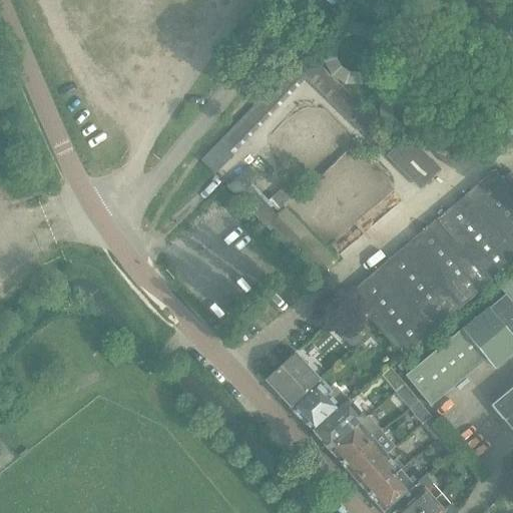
[(349,43),(347,29),(338,29),(319,50),(318,66),(314,62),(311,65),(302,56),(200,161),(214,174),(306,80),(363,135),(376,122),(344,91),(358,91),(358,77),(336,75),(335,47),(349,43)]
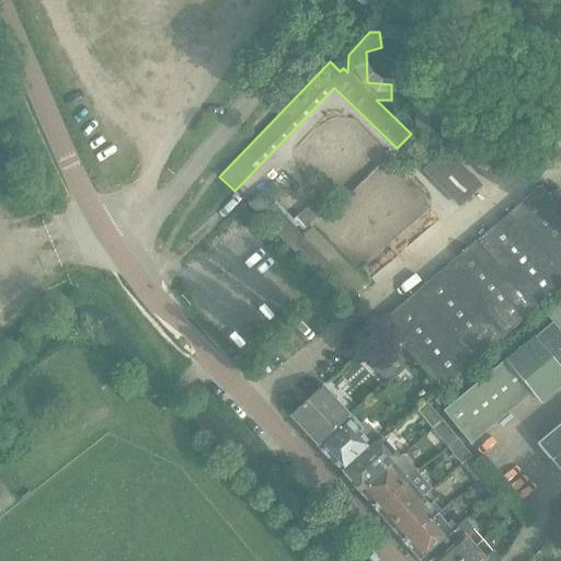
[(430,146),(425,139),(424,117),(412,117),(412,139),(400,151),(421,172),(424,169),(462,206),(481,187),(451,158),(450,146),(430,146)]
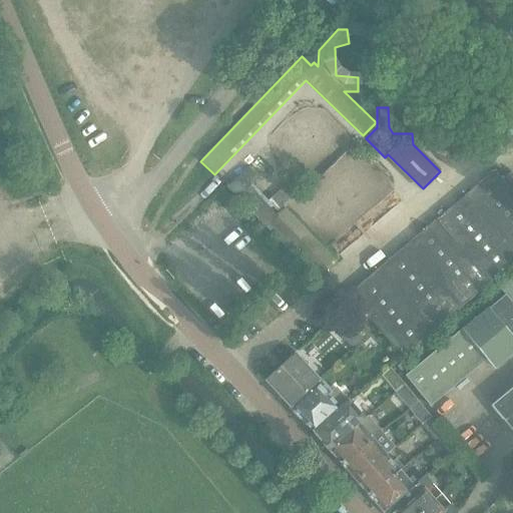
[(465,153),(464,152),(435,122),(420,137),(449,168),(465,153)]
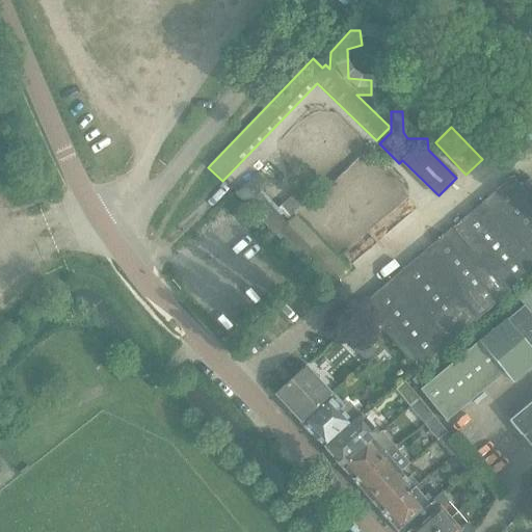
[(294,193),(276,209),(266,197),(273,190),(258,173),(236,193),(328,291),(348,271),(295,215),(316,196),(297,175),(287,185),(294,193)]
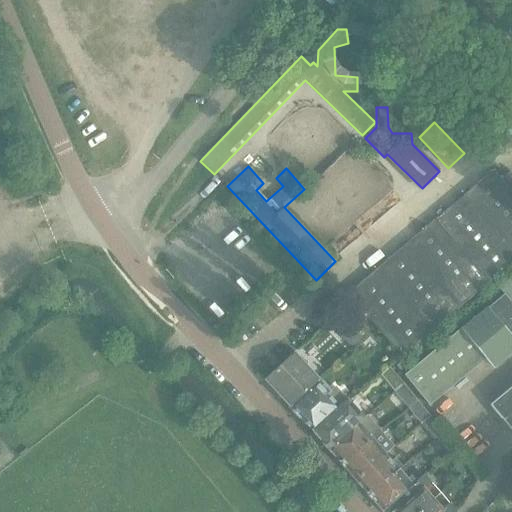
[(401,356),(443,321),(511,261),(511,193),(493,171),(348,294),(357,305),(368,318),(401,356)]
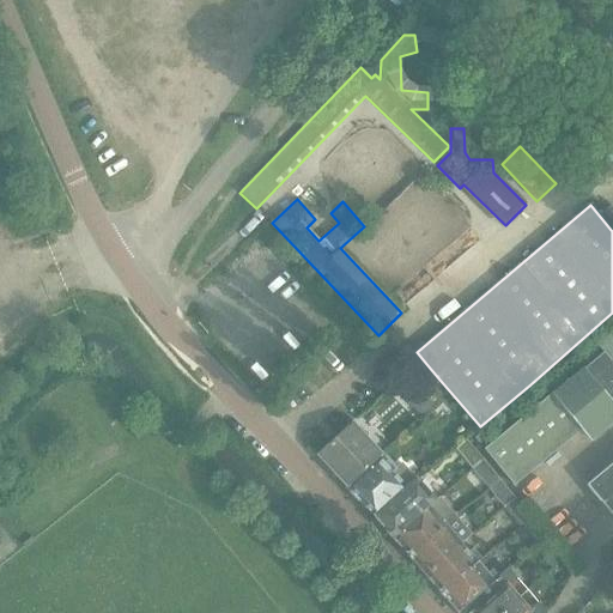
[(612,331),(596,345),(604,352),(583,368),(563,384),(484,450),(514,486),(581,430),(589,439),(612,418),(612,331)]
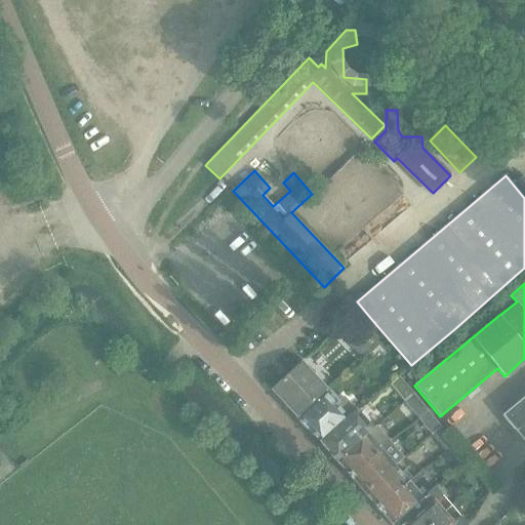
[(363,337),(377,326),(366,313),(353,325),(363,337)]
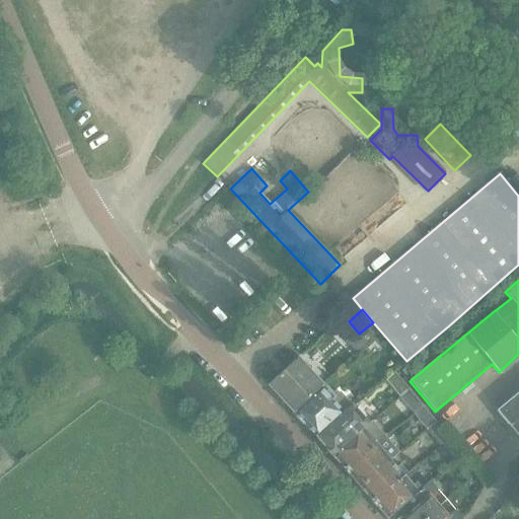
[(353,326),(347,319),(336,329),(343,337),(353,326)]
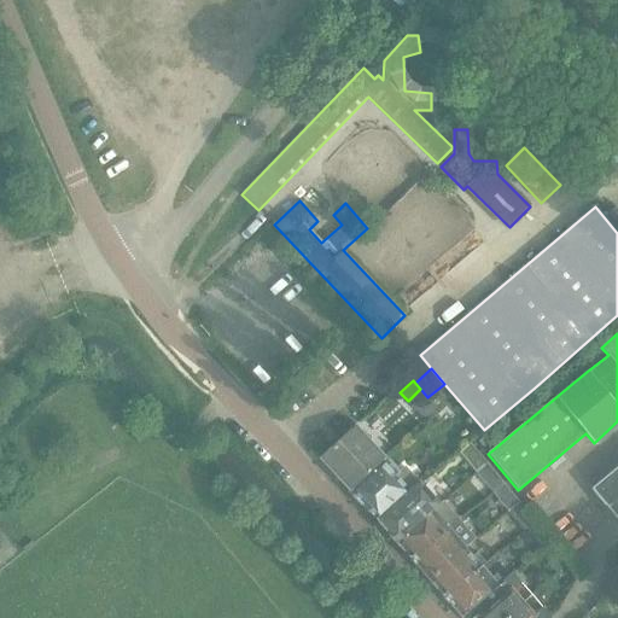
[(349,490),(385,459),(355,426),(319,458),(349,490)]
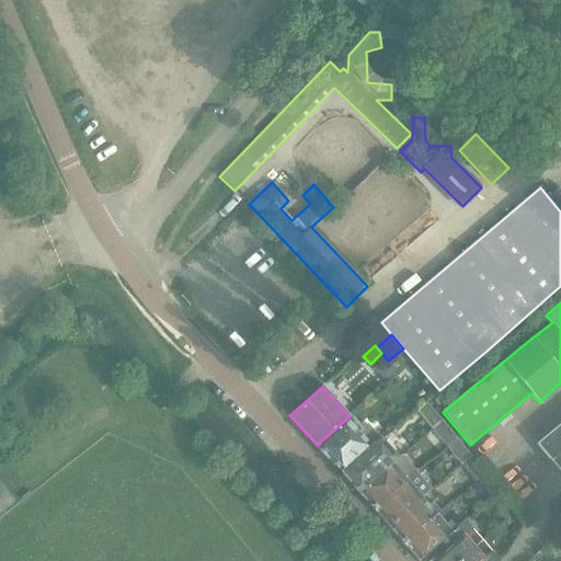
[(128,405),(135,401),(126,389),(119,393),(128,405)]
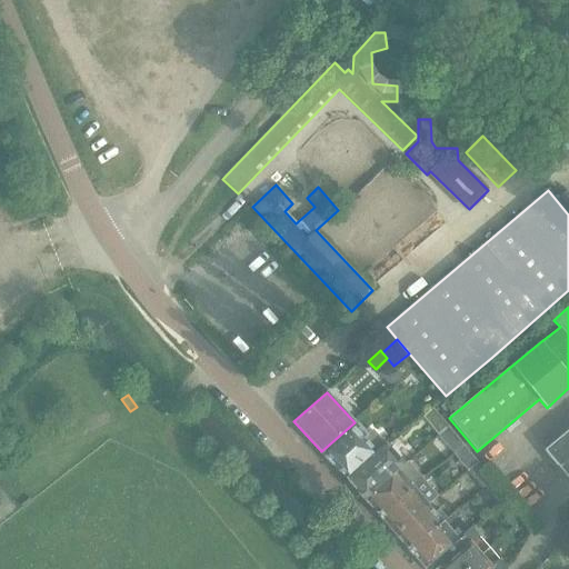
[(406,465),(448,428),(449,427),(440,418),(397,456),(386,442),(378,449),(346,479),(363,499),(403,462),(406,465)]
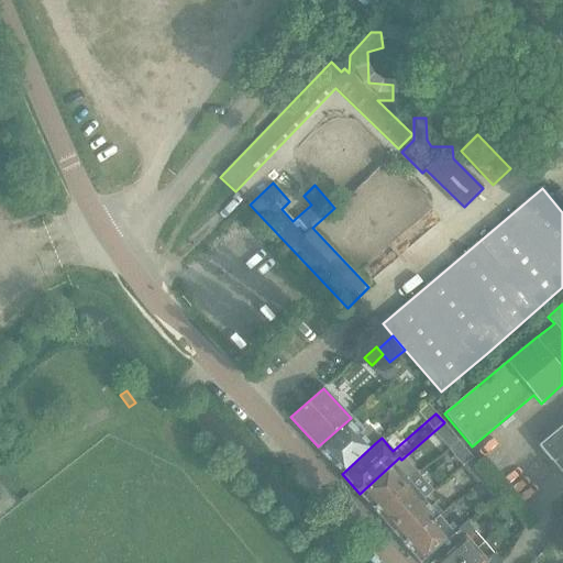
[(342,474),(374,444),(351,418),(318,446),(342,474)]
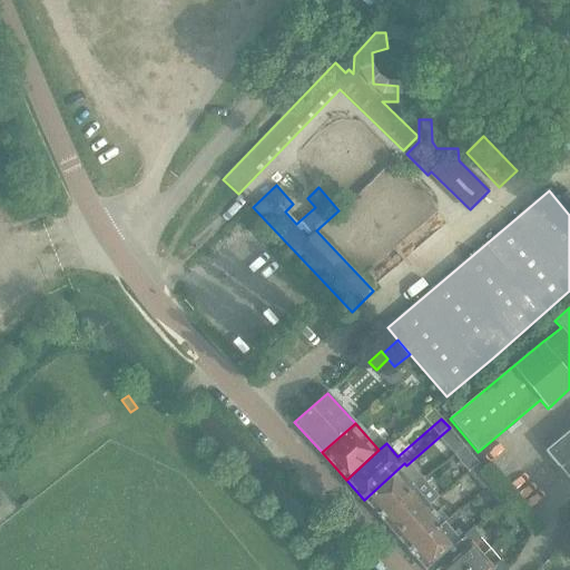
[(569,481),(569,430),(546,451),(569,481)]
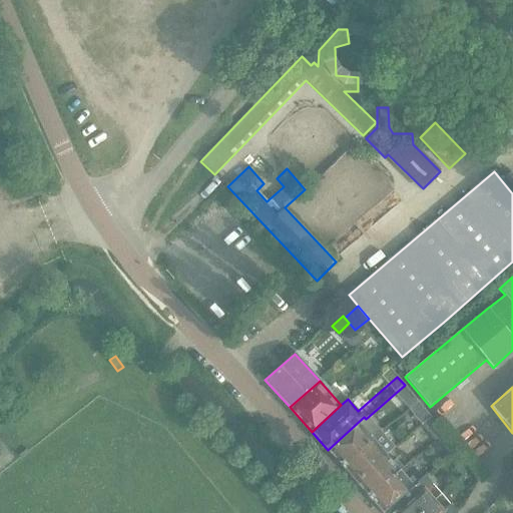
[(409,405),(417,399),(411,391),(403,398),(409,405)]
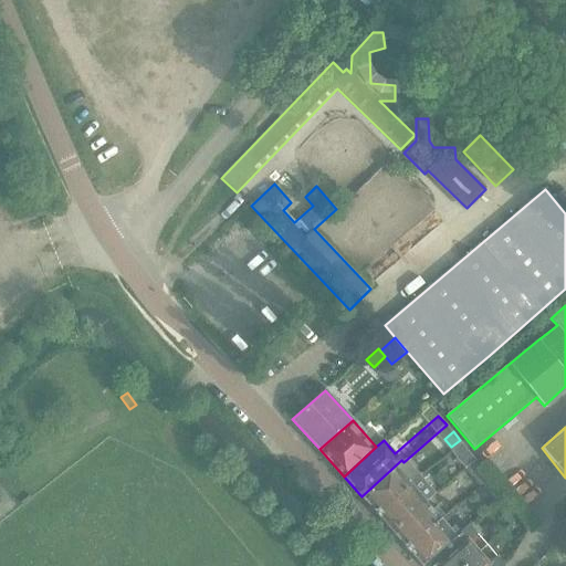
[(465,465),(474,458),(460,440),(451,447),(465,465)]
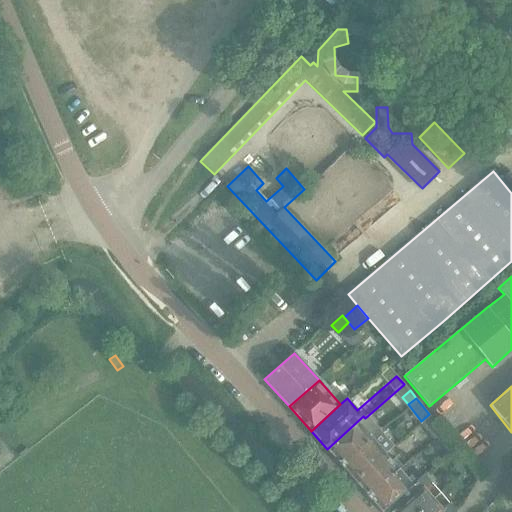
[(435,437),(442,430),(429,414),(421,421),(435,437)]
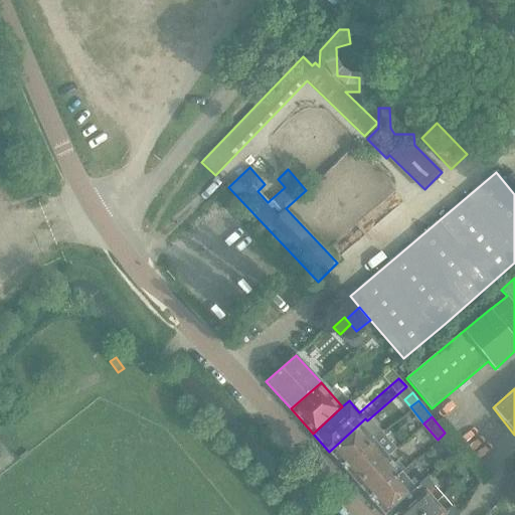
[(361,425),(367,420),(365,418),(329,452),(330,453),(343,467),(373,440),(361,425)]
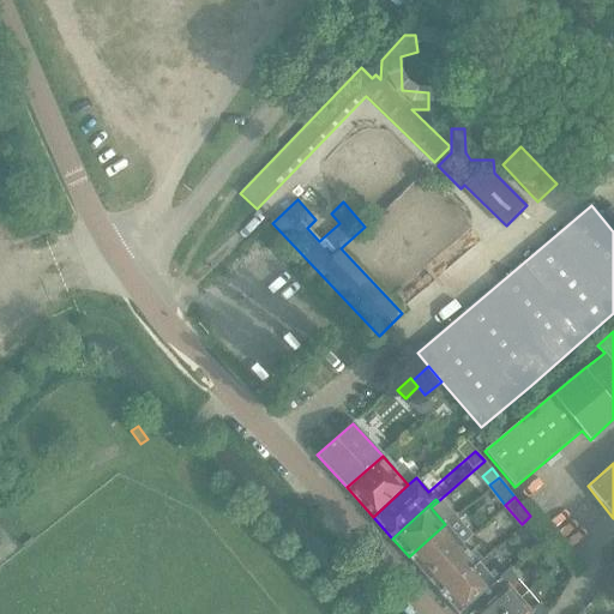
[(462,543),(457,537),(467,528),(456,516),(446,525),(445,524),(409,557),(425,576),(462,543)]
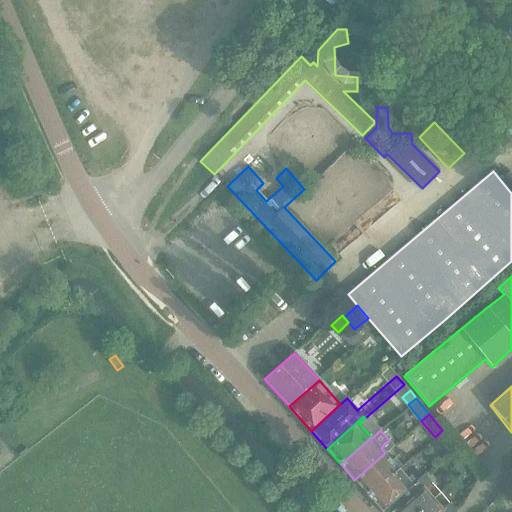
[(443,447),(451,441),(442,430),(435,437),(443,447)]
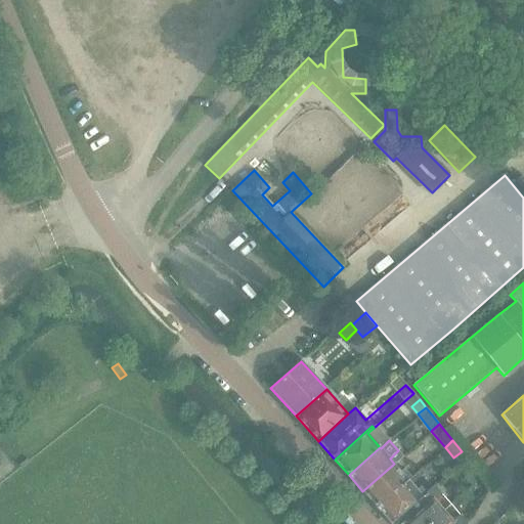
[(462,468),(470,461),(462,451),(453,457),(462,468)]
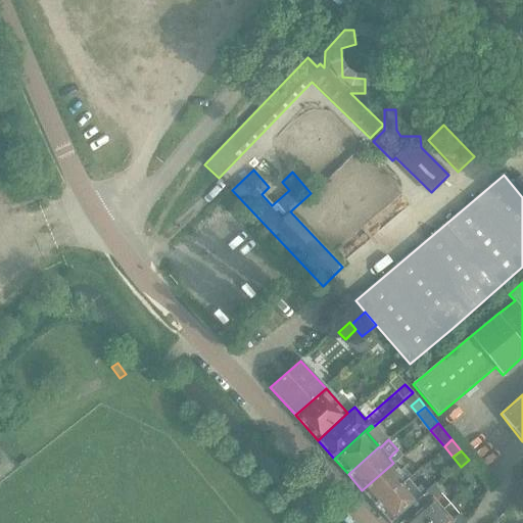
[(376,506),(408,478),(393,463),(362,490),(376,506)]
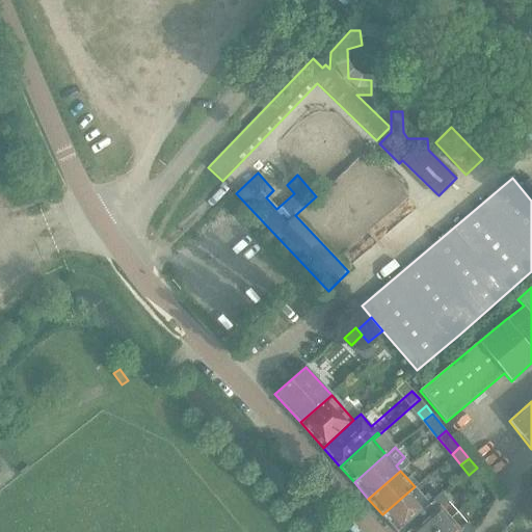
[(397,531),(428,503),(415,486),(382,514),(397,531)]
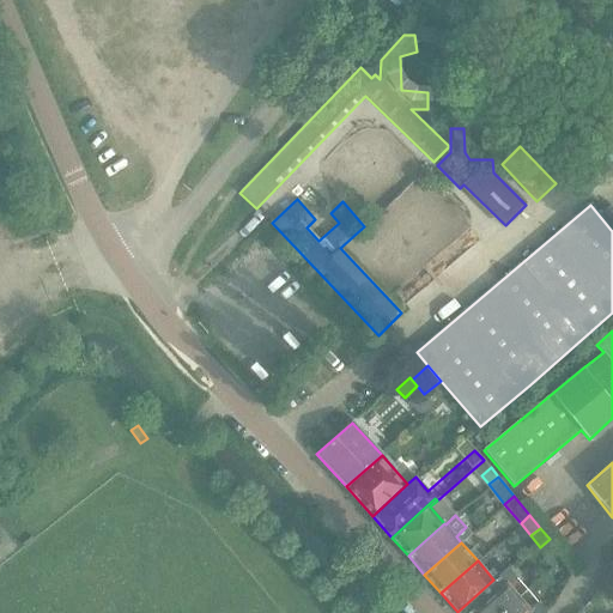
[(467,612),(501,612),(527,590),(507,568),(493,580),(457,612),(459,612),(465,608),(467,612)]
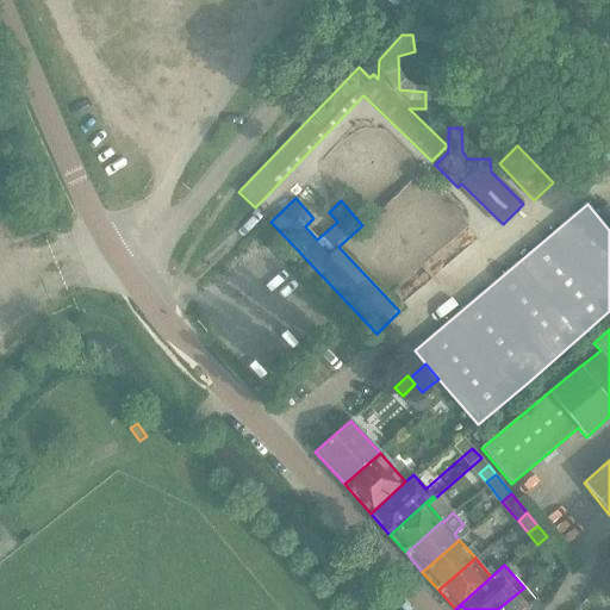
[(542,609),(543,609),(524,587),(498,609),(542,609)]
